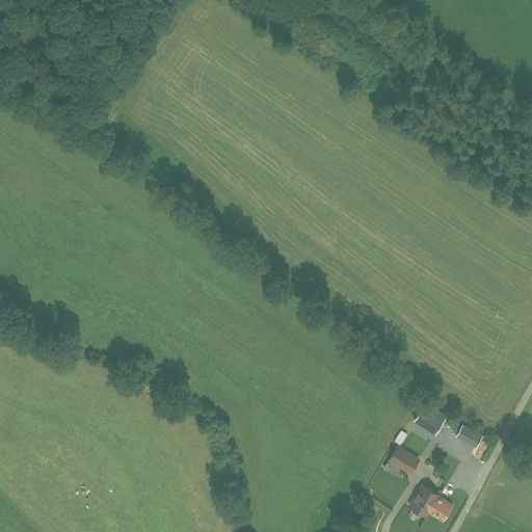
[(425,402),(415,419),(435,432),(446,416),(425,402)]
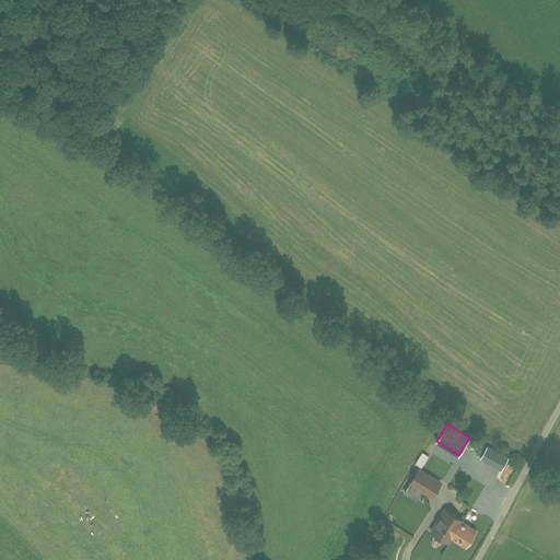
[(487,446),(480,458),(502,470),(509,458),(487,446)]
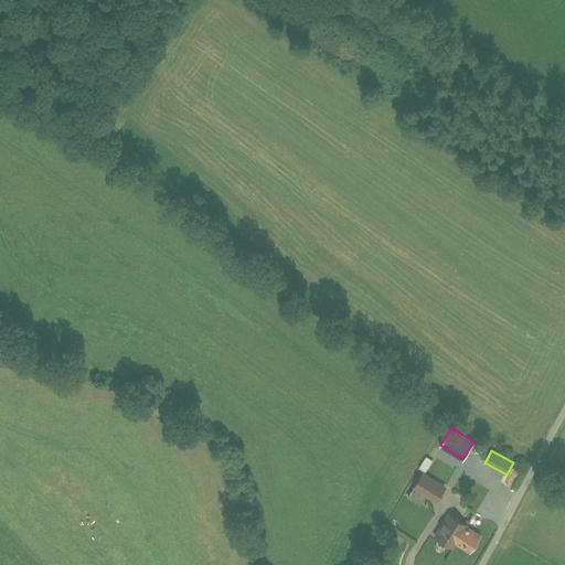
[(417,467),(425,471),(432,460),(425,456),(417,467)]
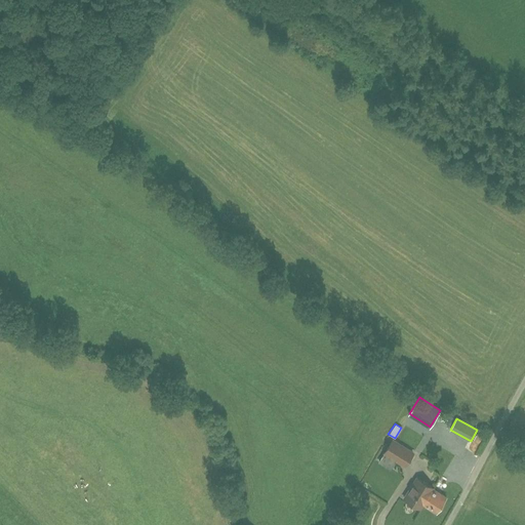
[(413,452),(405,447),(393,440),(385,452),(405,466),(413,452)]
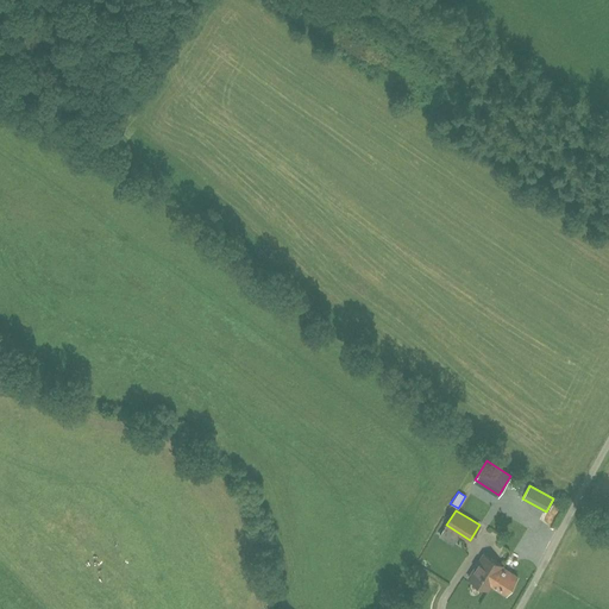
[(488,590),(490,585),(502,566),(503,566),(485,554),(482,560),(481,559),(469,578),(488,590)]
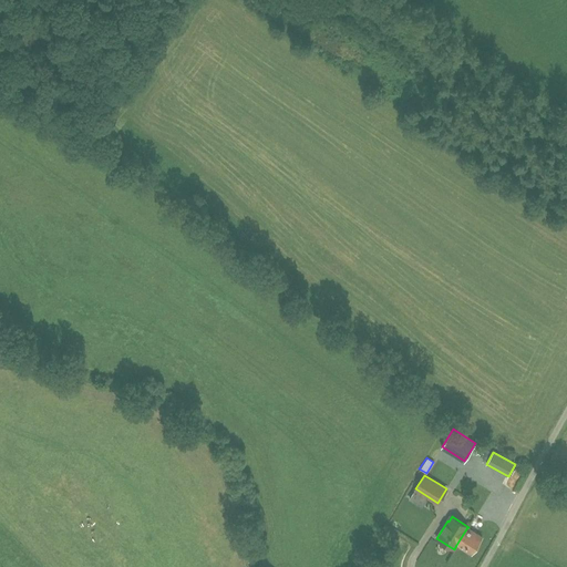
[(467,527),(456,545),(472,554),(483,537),(467,527)]
